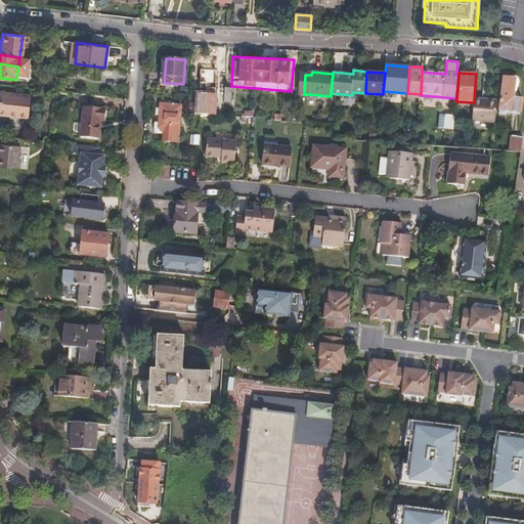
[(499,110),(521,112),(522,99),(513,98),(515,79),(504,78),(499,110)]
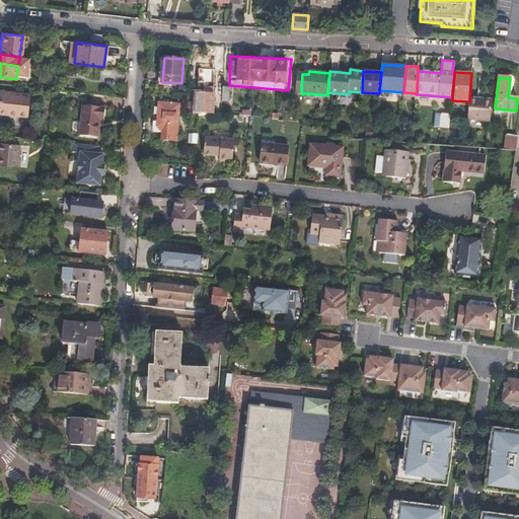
[(0,114),(28,118),(31,95),(5,92),(3,101),(0,100),(0,114)]
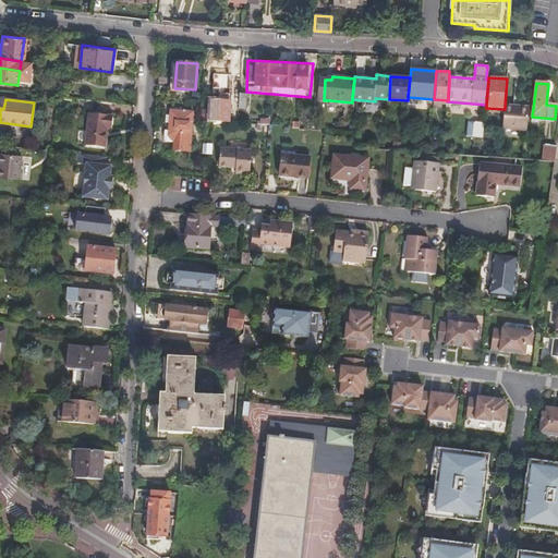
[(211,120),(211,121),(215,121),(230,122),(231,102),(213,100),(211,120)]
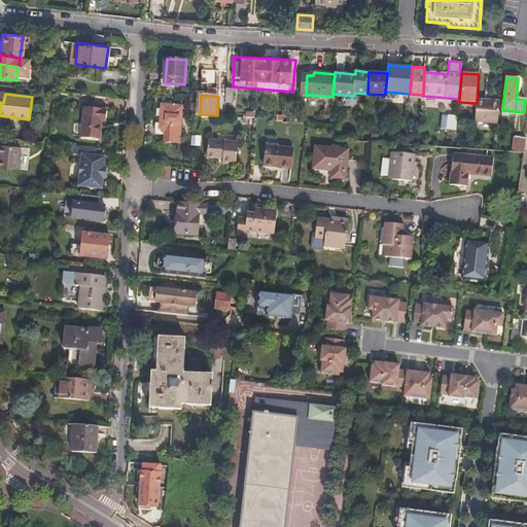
[(477,103),(476,121),(497,124),(499,102),(477,100),(477,103)]
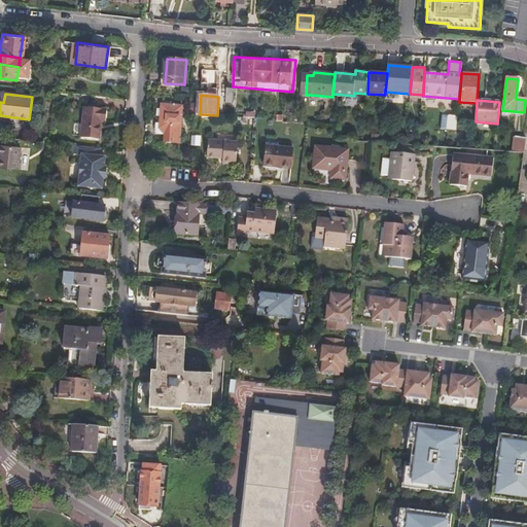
[(164,133),(181,134),(183,106),(165,105),(164,133)]
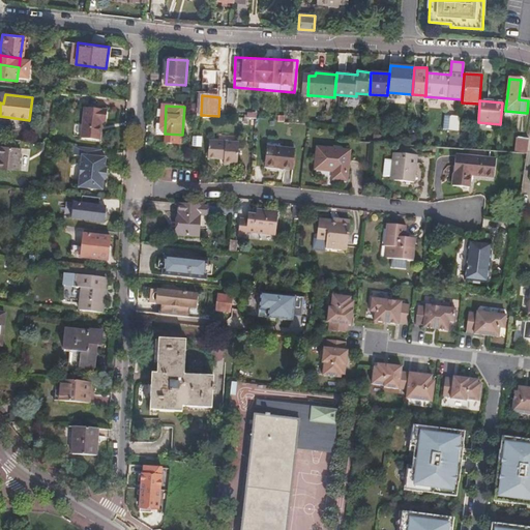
[(82,139),(100,141),(102,122),(106,122),(108,110),(85,108),(82,139)]
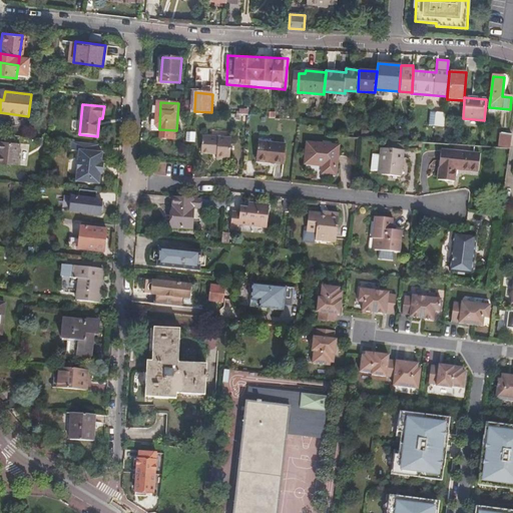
[(437,114),(436,128),(444,129),(446,115),(437,114)]
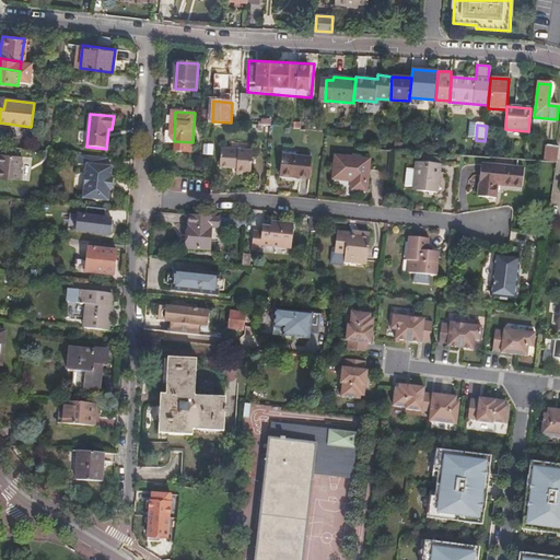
[(235,174),(251,175),(252,151),(223,149),(222,168),(236,168),(235,174)]
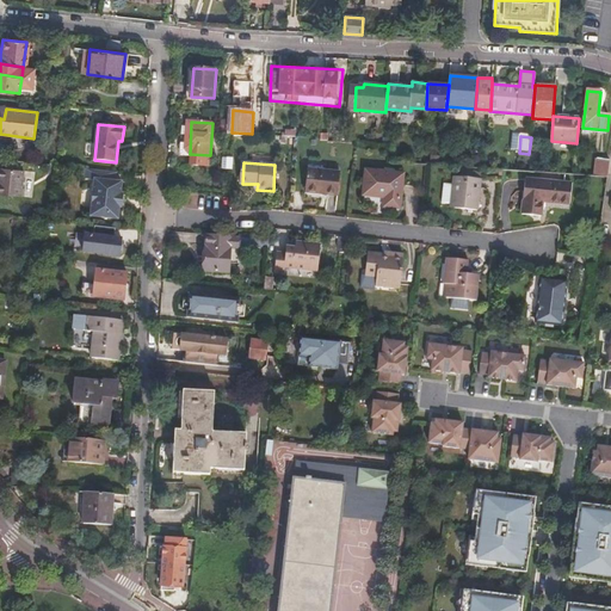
[(0,195),(20,198),(24,172),(0,168),(0,195)]
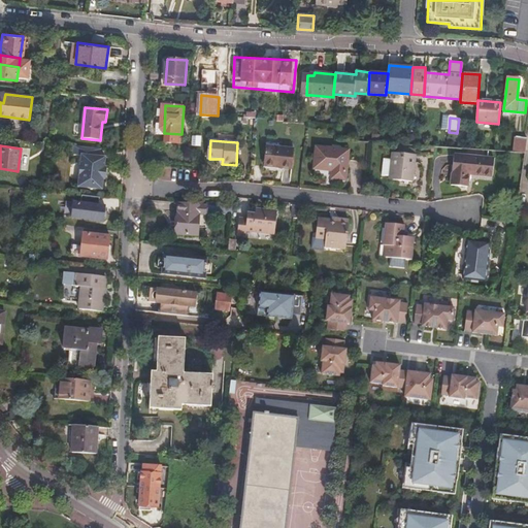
[(101,157),(102,149),(76,145),(75,155),(84,156),(80,187),(104,190),(105,179),(106,179),(108,168),(106,168),(107,158),(101,157)]
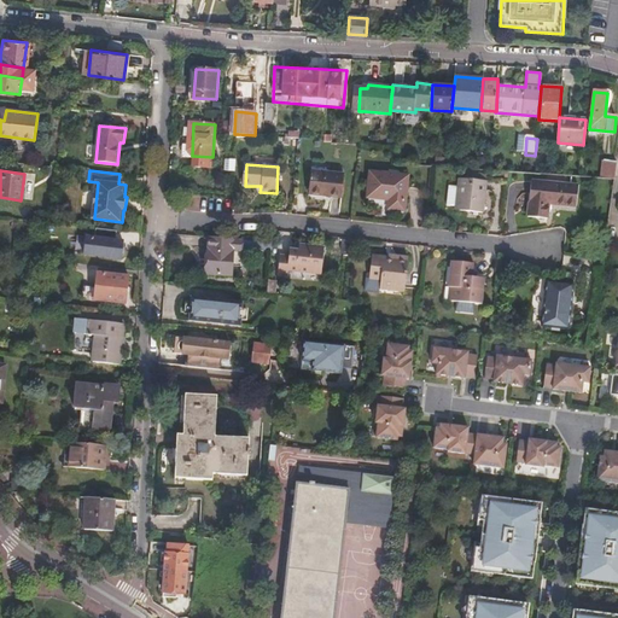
[(309,194),(342,198),(344,174),(312,170),(309,194)]
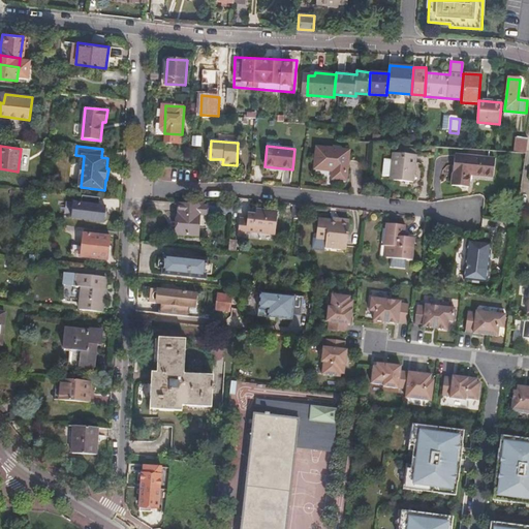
[(333,179),(345,181),(348,151),(317,147),(314,169),(333,170),(333,179)]
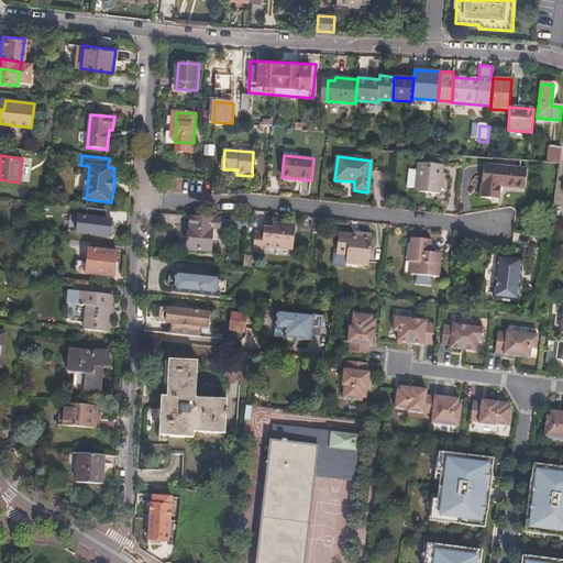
[(415,191),(440,194),(443,164),(418,162),(415,191)]
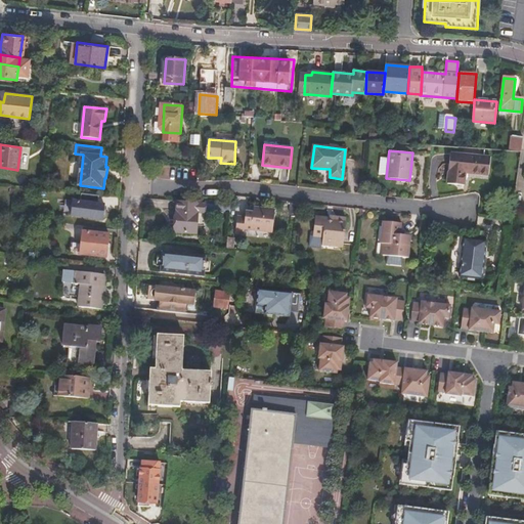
[(446,184),(463,186),(465,173),(487,176),(489,158),(449,154),(446,184)]
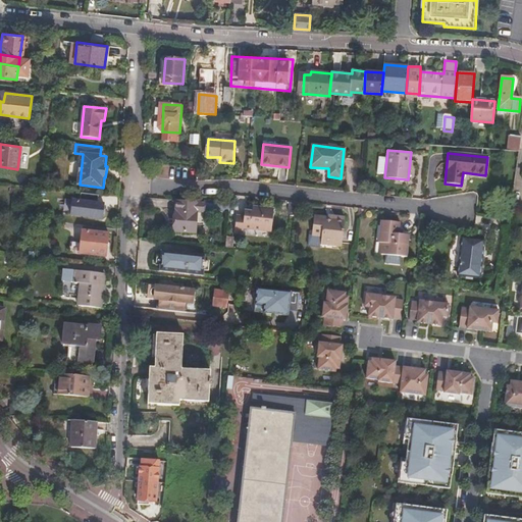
[(42,187),(42,179),(30,178),(30,186),(42,187)]
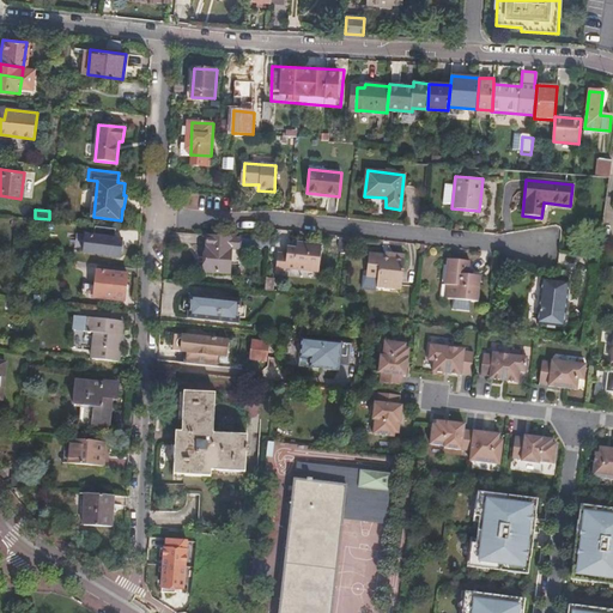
[(115,237),(116,229),(96,226),(95,236),(86,235),(84,253),(121,256),(122,253),(125,250),(125,246),(122,242),(123,238),(115,237)]
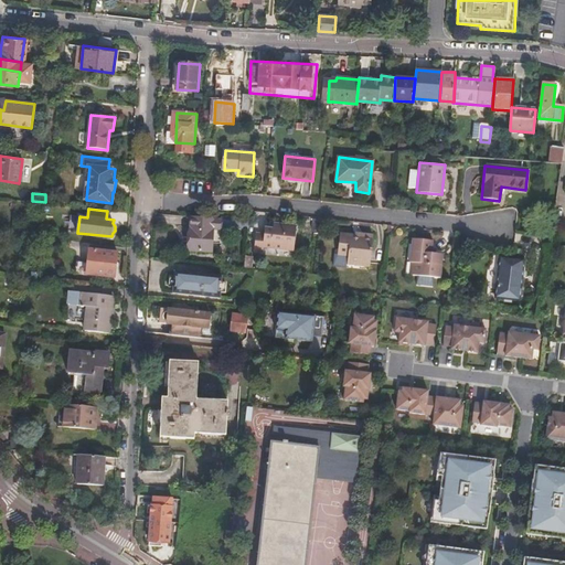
[(240,228),(241,221),(192,216),(190,251),(213,253),(213,245),(217,245),(219,243),(213,242),(215,230),(233,227),(240,228)]
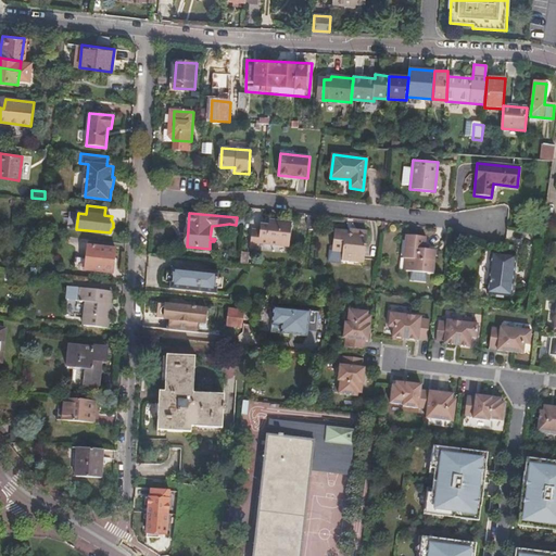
[(250,248),(258,249),(258,244),(289,248),(291,224),(268,222),(267,226),(261,225),(260,231),(252,231),(250,248)]
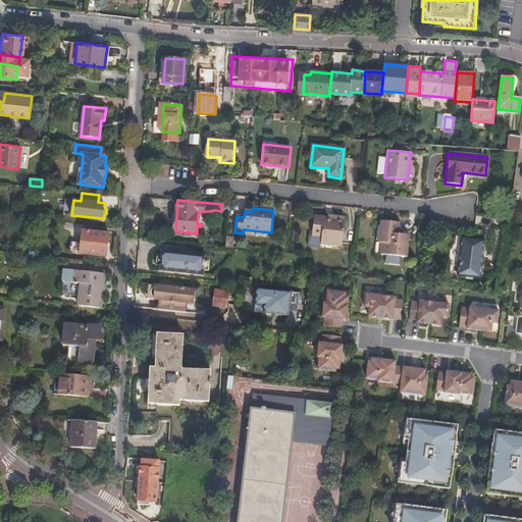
[(320,245),(342,247),(345,218),(333,217),(333,219),(314,217),(312,237),(321,238),(320,245)]
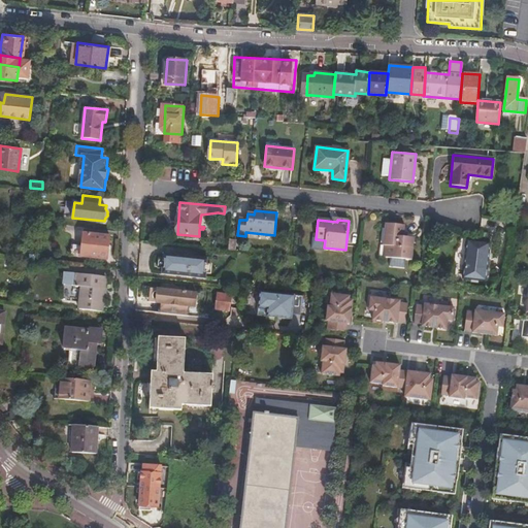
[(383,245),(384,245),(387,245),(386,257),(411,260),(415,238),(403,237),(405,225),(386,223),(383,245)]
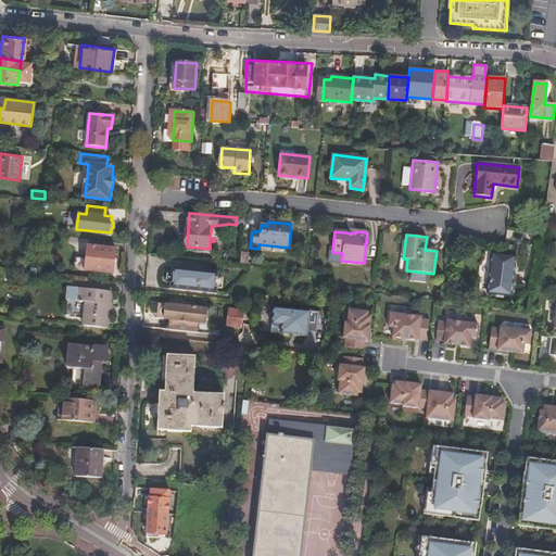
[(86,270),(114,273),(116,249),(88,245),(86,270)]
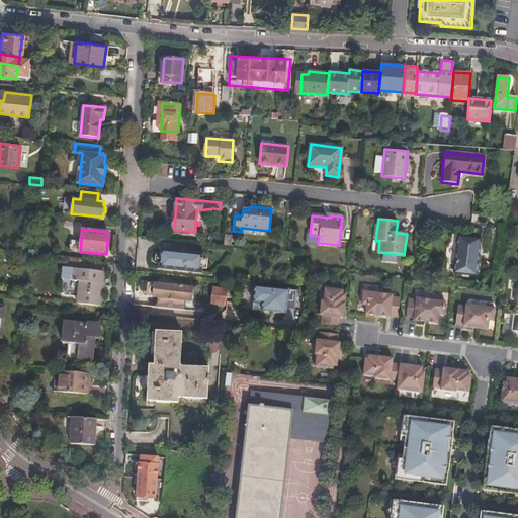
[(458,237),(453,273),(476,276),(481,239),(458,237)]
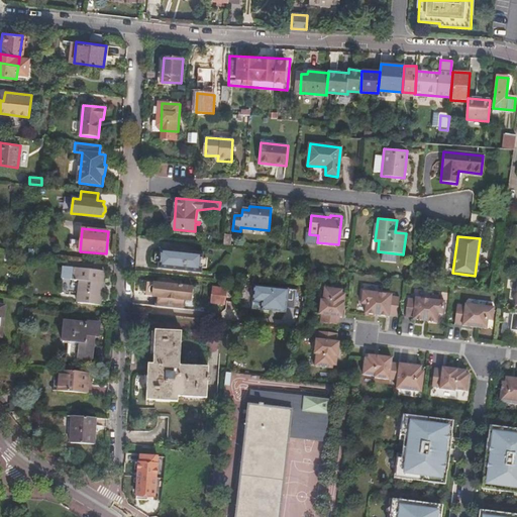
[(79,303),(101,305),(103,272),(72,269),(71,281),(80,282),(79,303)]
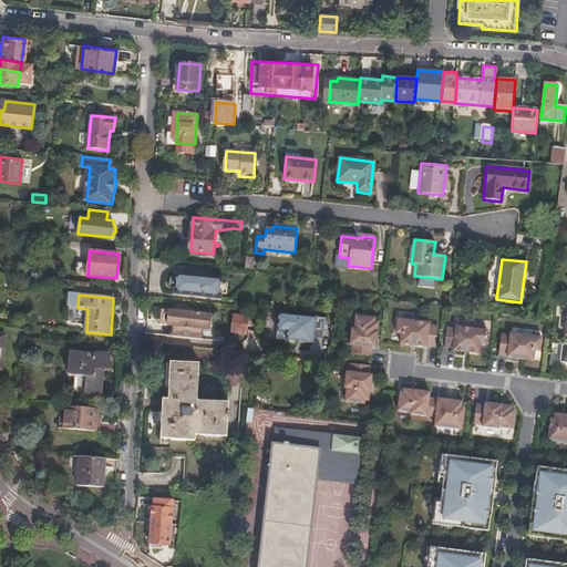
[(175,326),(195,328),(196,310),(176,308),(175,326)]
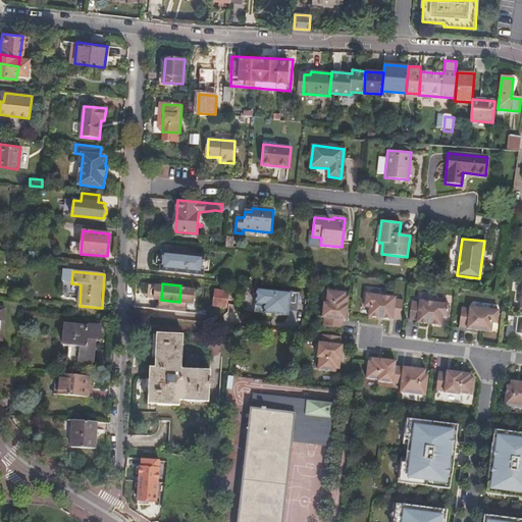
[(323,326),(343,328),(344,320),(346,320),(349,297),(346,297),(346,294),(328,291),(326,303),(324,303),(322,318),(324,318),(323,326)]
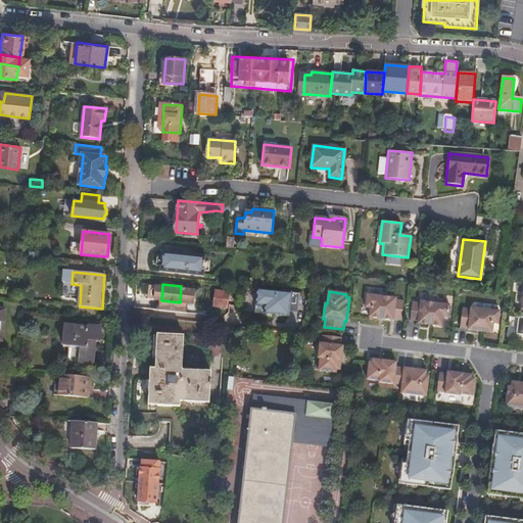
[(214,306),(228,308),(230,295),(216,293),(214,306)]
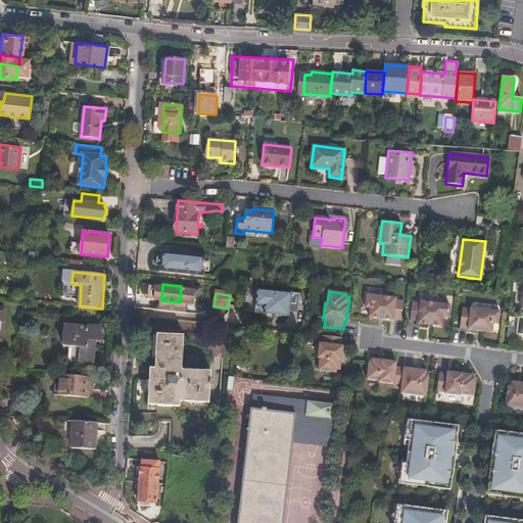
[(396,298),(368,294),(366,307),(371,308),(369,318),(393,321),(394,319),(401,320),(405,301),(396,300),(396,298)]
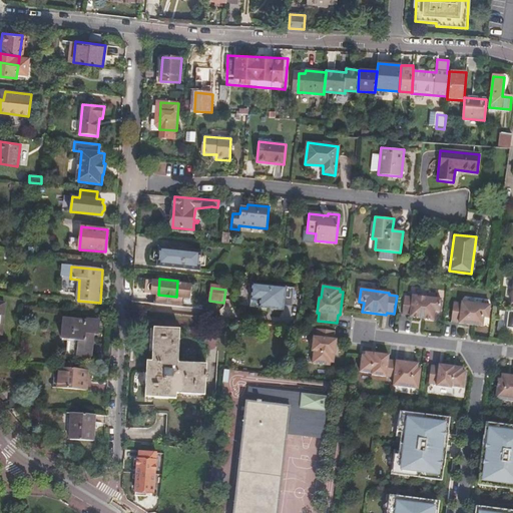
[(182,298),(176,297),(158,295),(157,308),(180,310),(182,298)]
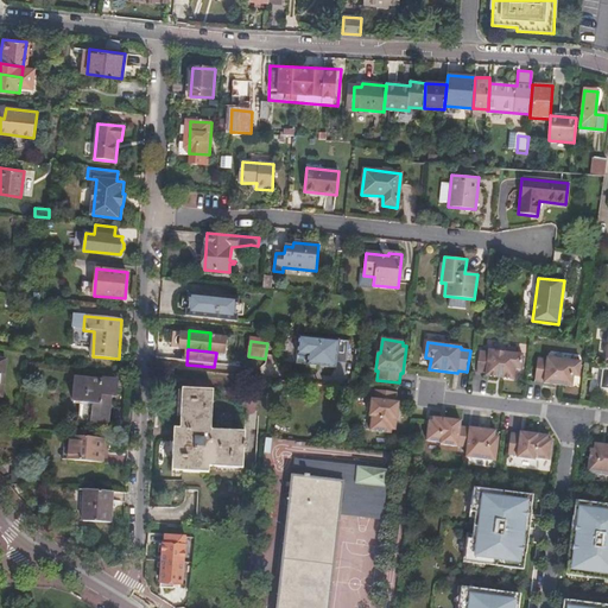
[(523,355),(502,352),(489,350),(489,353),(480,352),(476,373),(486,374),(486,377),(498,378),(514,380),(515,369),(520,369),(521,369),(523,355)]
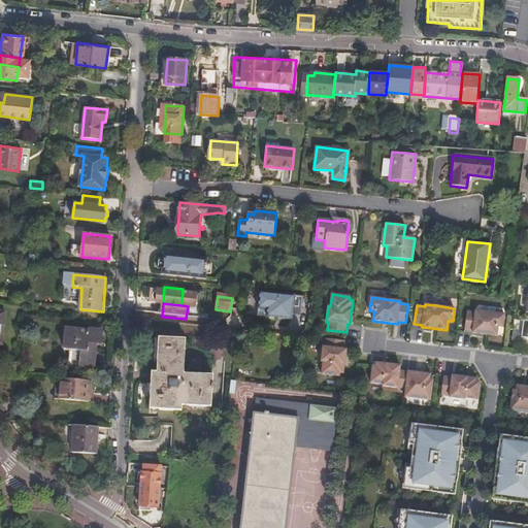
[(467,311),(464,330),(472,331),(472,333),(497,336),(498,327),(503,327),(504,315),(475,310),(475,312),(467,311)]
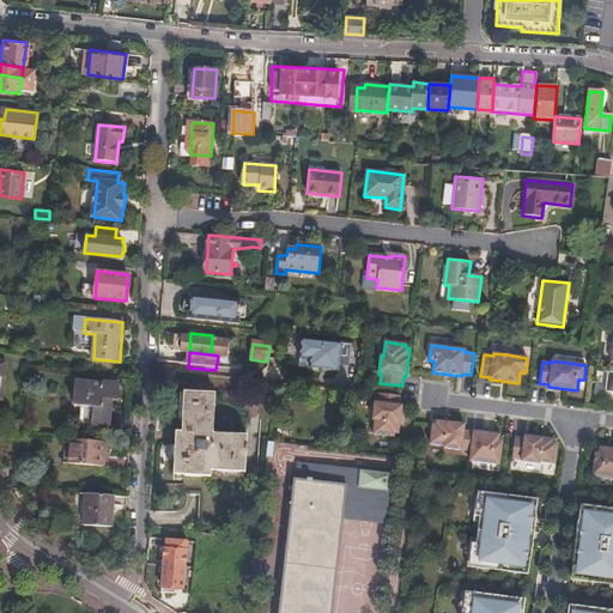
[(79,428),(111,430),(115,384),(78,382),(76,406),(82,407),(79,428)]
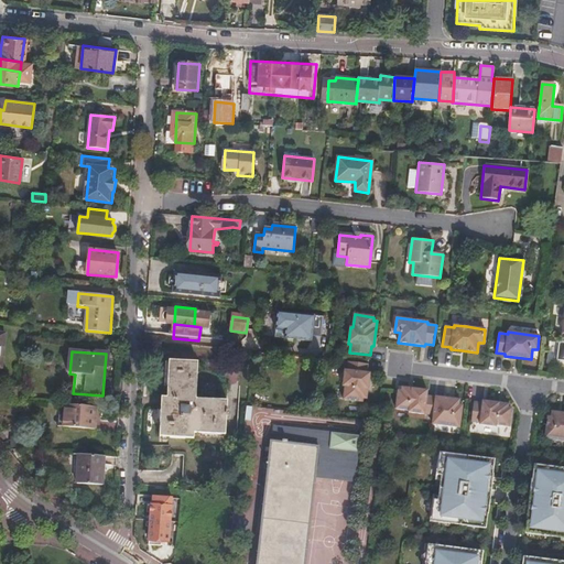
[(159,436),(193,438),(194,433),(225,435),(226,418),(229,418),(229,412),(226,412),(227,401),(195,399),(197,362),(170,360),(167,398),(161,398),(159,436)]
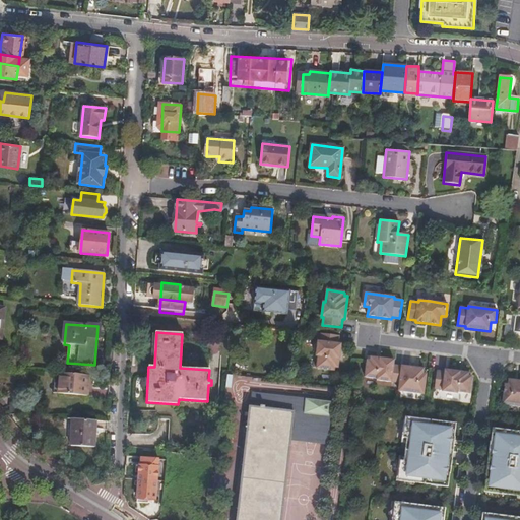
[(339,343),(340,336),(321,333),(320,341),(318,341),(316,356),(318,356),(317,369),(334,371),(335,368),(338,368),(341,344),(339,343)]
